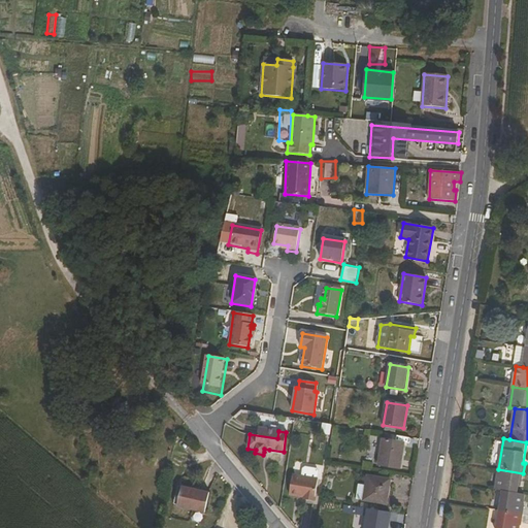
[(383,440),(378,465),(400,468),(404,443),(383,440)]
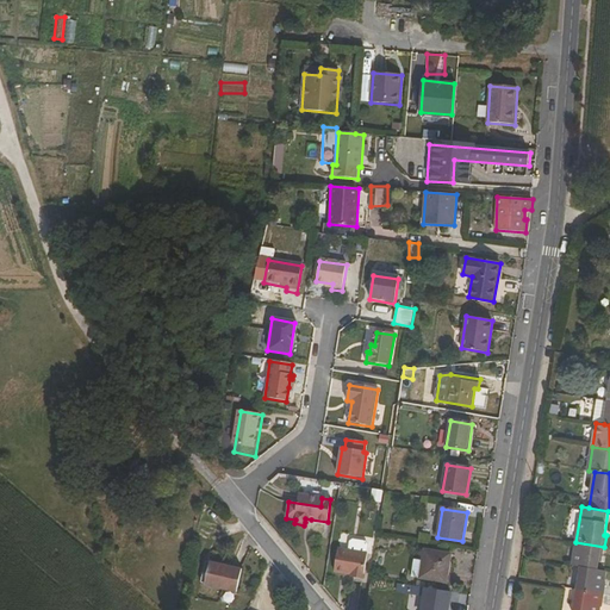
[(580,567),(598,571),(599,559),(603,559),(604,547),(576,542),(572,566),(580,567)]
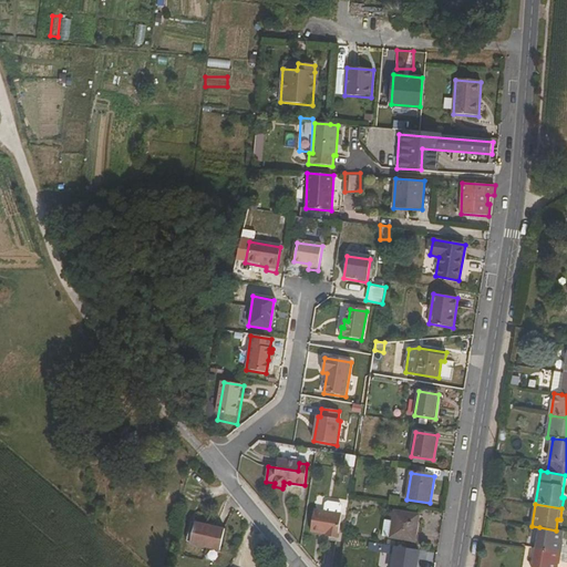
[(315,512),(311,532),(328,535),(328,536),(338,538),(341,516),(315,512)]
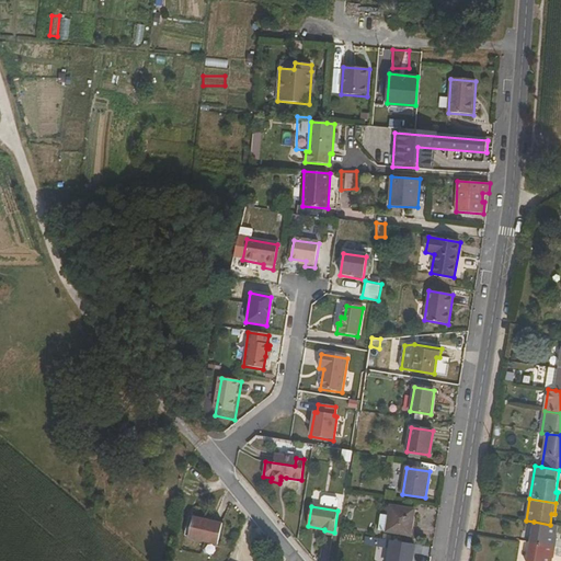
[(415,510),(390,506),(389,516),(381,515),(379,530),(411,536),(415,510)]
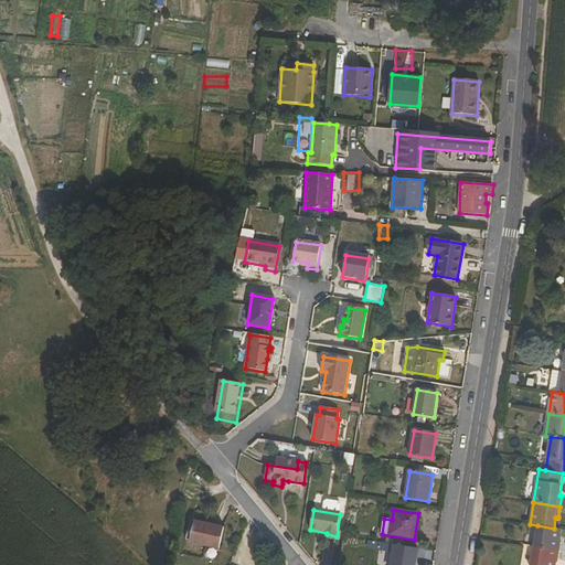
[(225,526),(195,521),(190,542),(220,548),(225,526)]
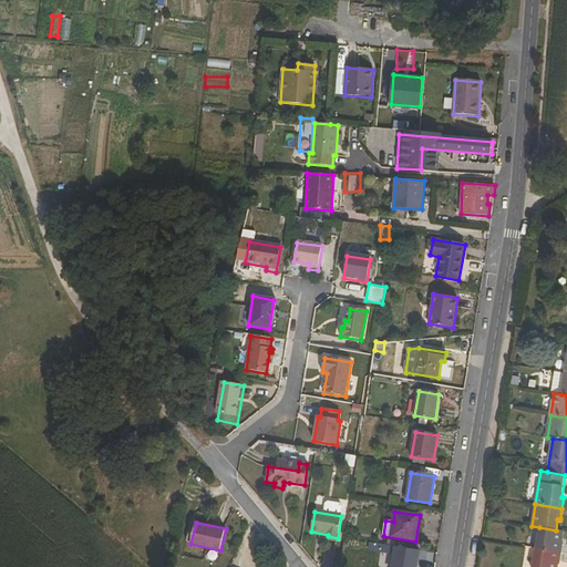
[(564,544),(562,543),(563,532),(556,531),(539,527),(536,549),(562,554),(564,544)]
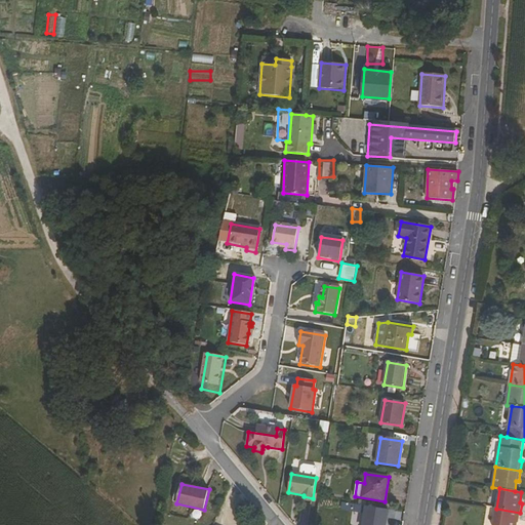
[(386,524),(388,516),(377,515),(378,508),(357,505),(356,512),(366,513),(363,524),(386,524)]
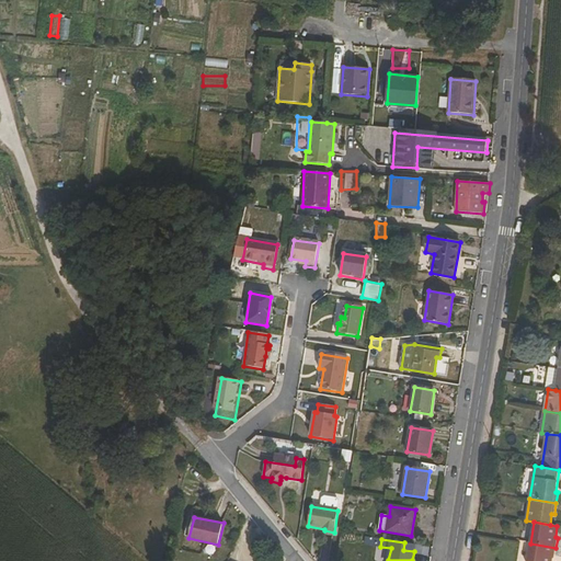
[(530,544),(527,560),(551,560),(552,558),(554,559),(556,548),(530,544)]
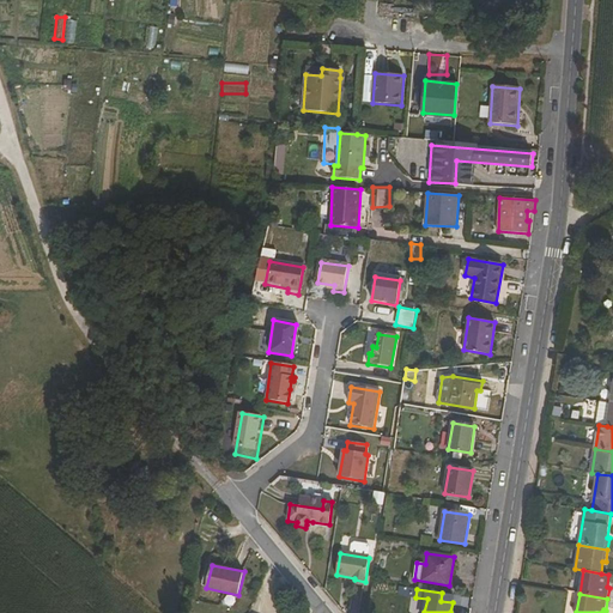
All buildings are outlined.
